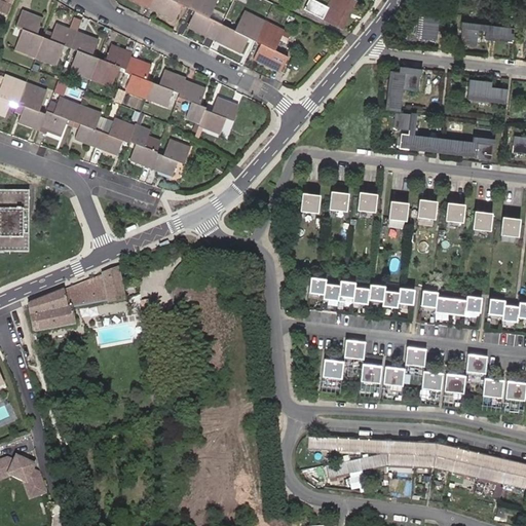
[(0,13),(3,15),(10,0),(0,0),(0,1),(0,13)]
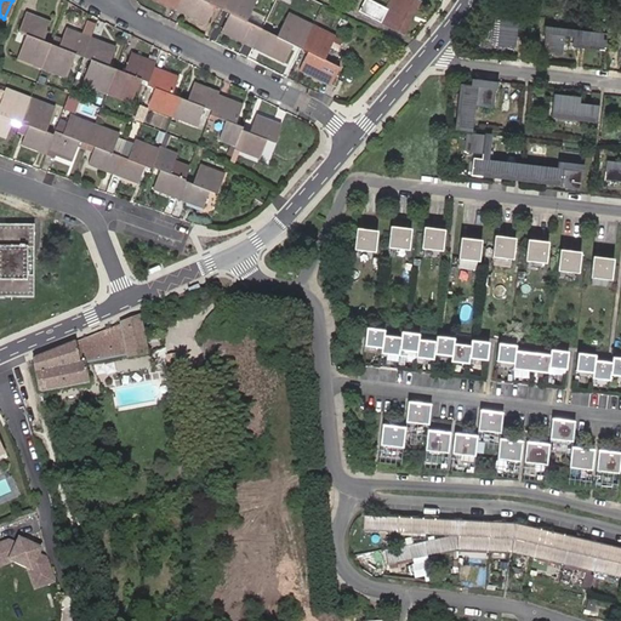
[(215,6),(222,10),(227,0),(178,0),(175,10),(205,24),(215,6)]
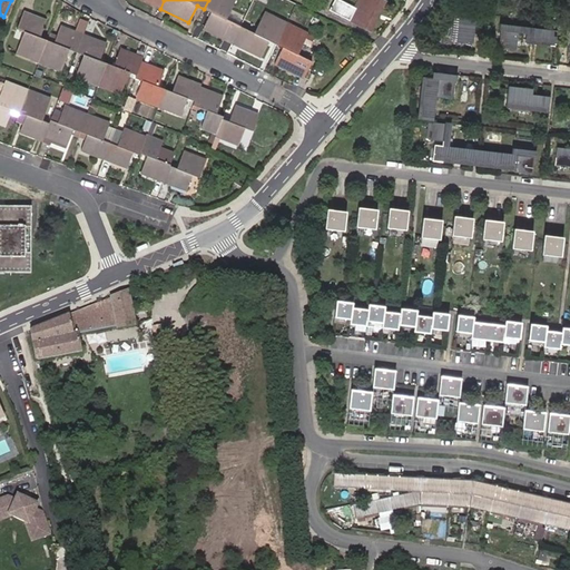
[(203,30),(232,43),(239,27),(225,20),(227,16),(235,0),(208,0),(204,9),(212,12),(203,30)]
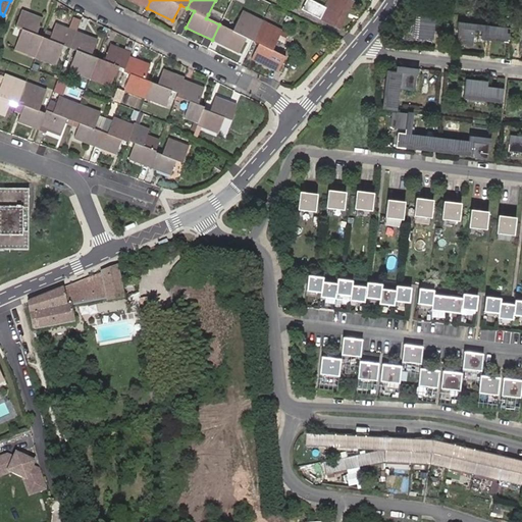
[(351,0),(329,0),(326,7),(313,1),(313,0),(306,0),(302,9),(320,18),(322,13),(331,18),(329,23),(340,29),(353,1),(351,0)]
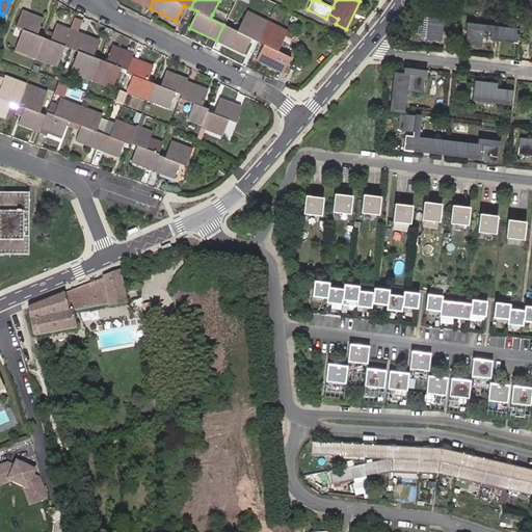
[(441,40),(444,18),(439,17),(439,12),(424,10),(421,38),(435,41),(435,40),(441,40)]
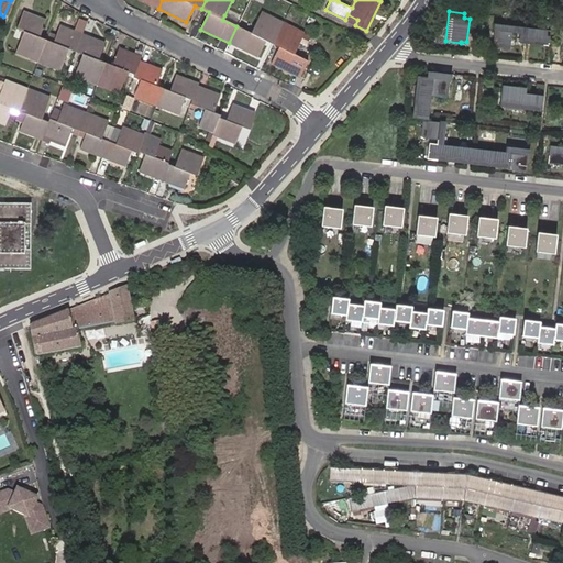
[(264,41),(272,44),(282,23),(261,13),(251,34),(236,26),(229,43),(256,56),(264,41)]
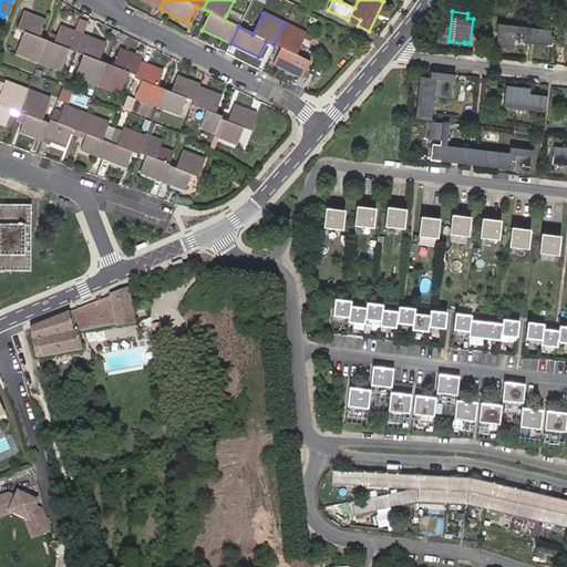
[(38,63),(49,37),(41,33),(45,22),(24,14),(18,32),(24,34),(17,55),(38,63)]
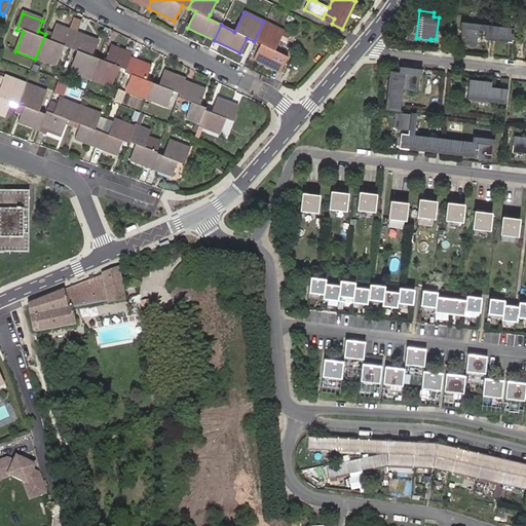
[(323,19),(332,24),(334,19),(325,13),(323,19)]
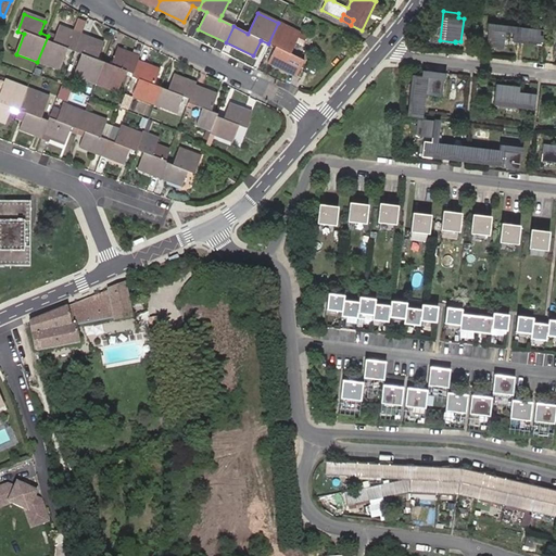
[(222,15),(219,20),(234,26),(236,22),(222,15)]
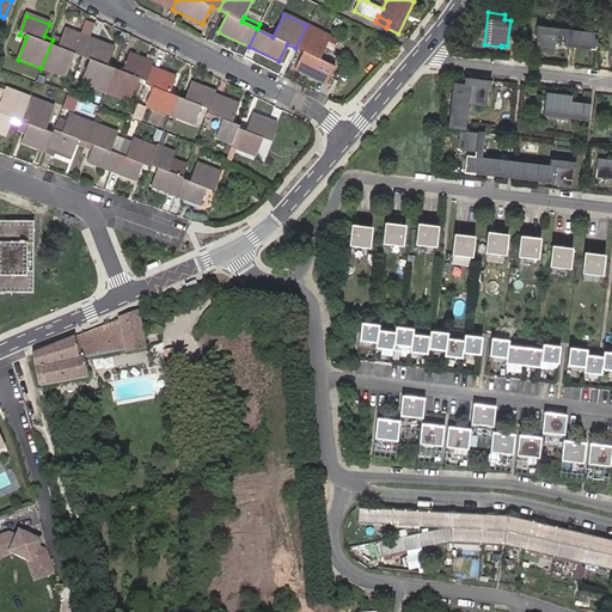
[(80,37),(89,40),(95,25),(86,23),(80,37)]
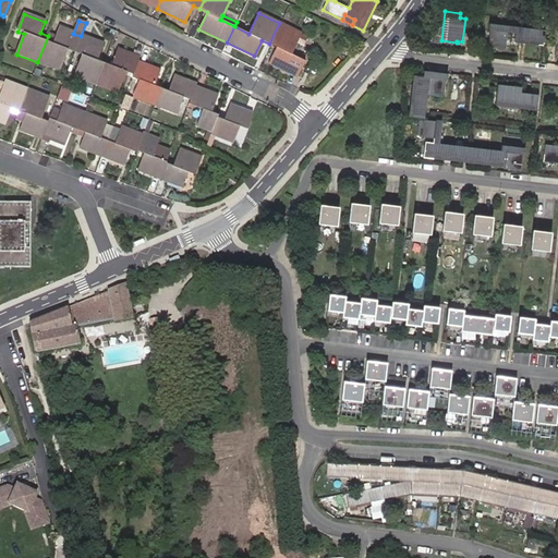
[(279,23),(269,44),(277,47),(268,63),(296,77),(304,61),(290,53),(300,34),(279,23)]
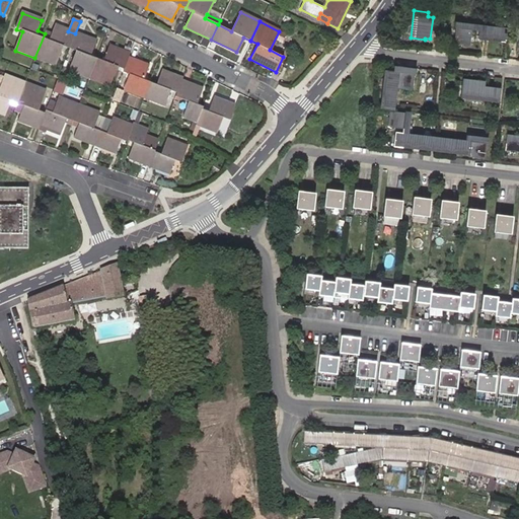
[(469,45),(471,29),(478,30),(477,39),(505,43),(506,33),(504,32),(504,27),(479,24),(455,21),(454,27),(455,27),(454,43),(469,45)]
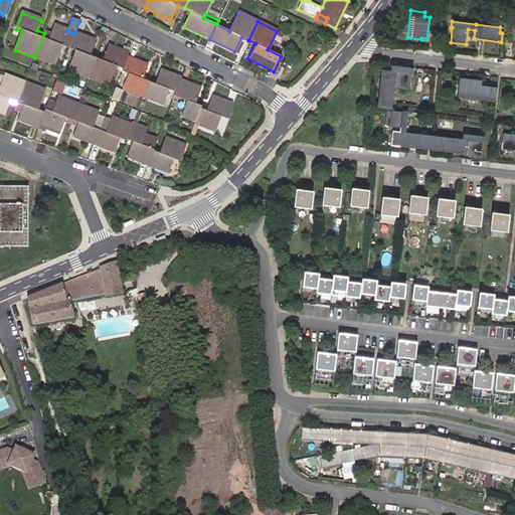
[(68,49),(74,33),(67,31),(54,25),(50,35),(44,33),(34,57),(55,65),(62,46),(68,49)]
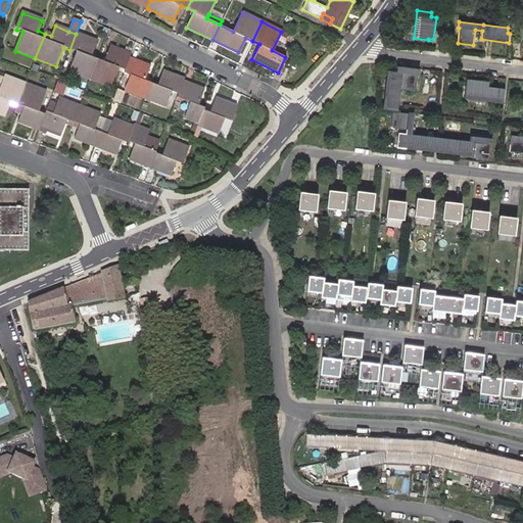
[(69,73),(90,80),(98,59),(91,56),(97,42),(76,34),(69,50),(78,53),(69,73)]
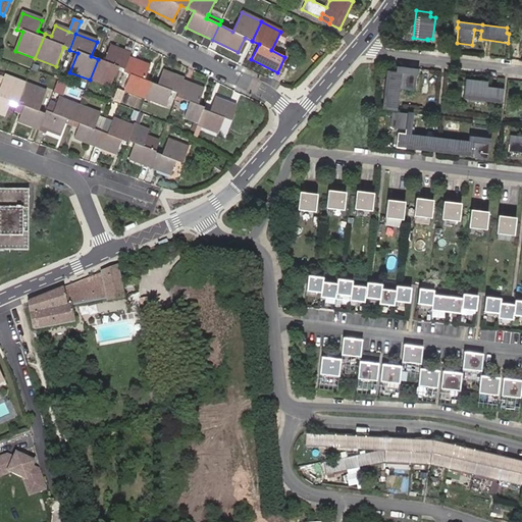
[(98,59),(90,80),(110,88),(118,67),(124,69),(128,59),(131,55),(110,47),(104,61),(98,59)]
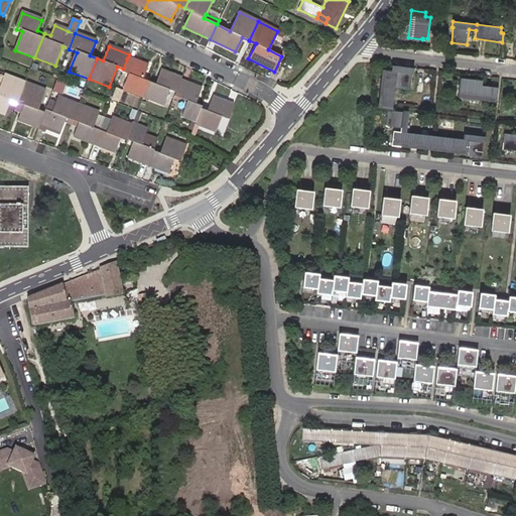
[(127,75),(122,90),(143,98),(149,82),(141,80),(147,66),(127,58),(123,69),(122,73),(127,75)]
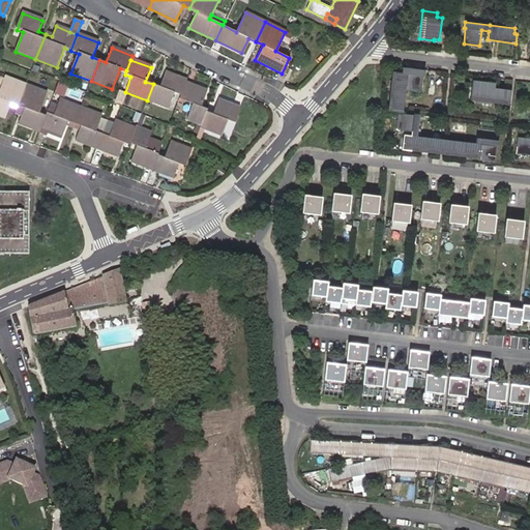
[(424,76),(424,69),(403,67),(402,72),(407,74),(424,76)]
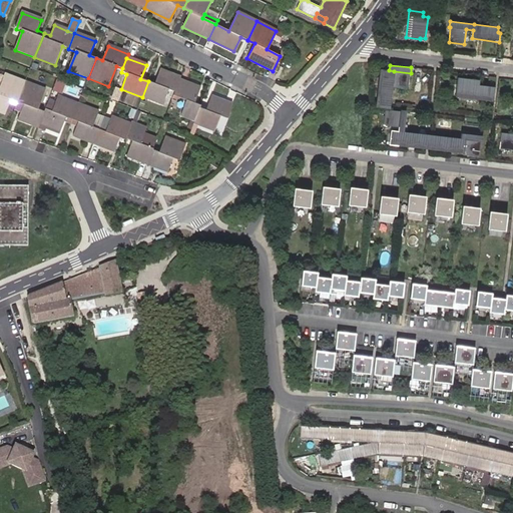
[(394,71),(380,69),(376,106),(390,108),(394,71)]
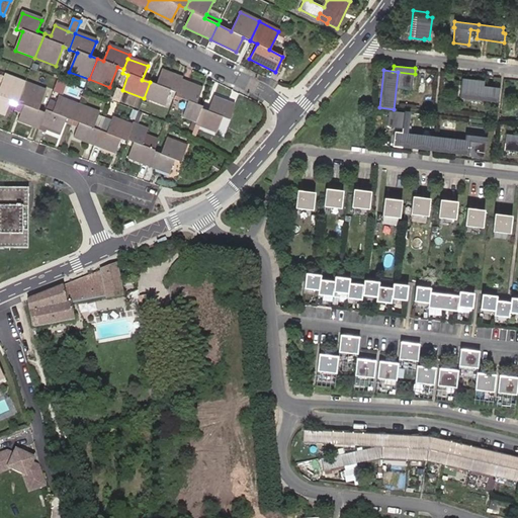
[(164,106),(170,91),(176,94),(180,82),(181,79),(161,71),(156,85),(150,82),(144,98),(164,106)]
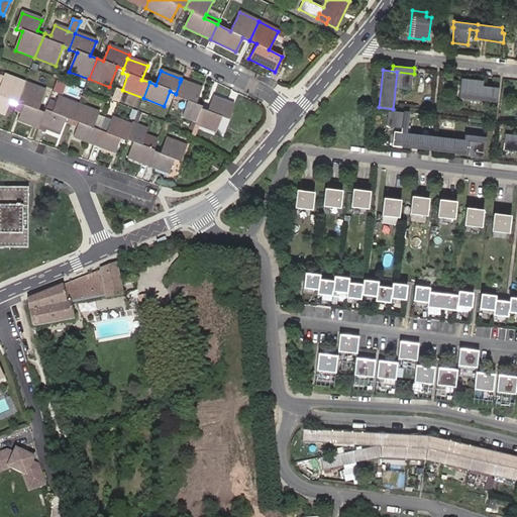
[(9,100),(15,102),(22,81),(4,74),(3,78),(0,76),(0,113),(3,115),(9,100)]
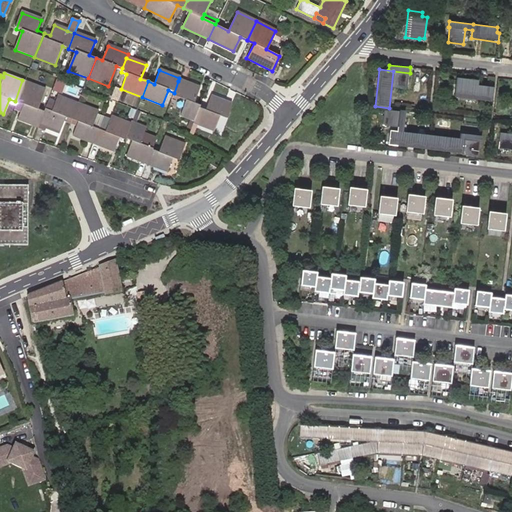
[(492,101),(493,87),(477,85),(478,80),(456,77),(454,96),(492,101)]
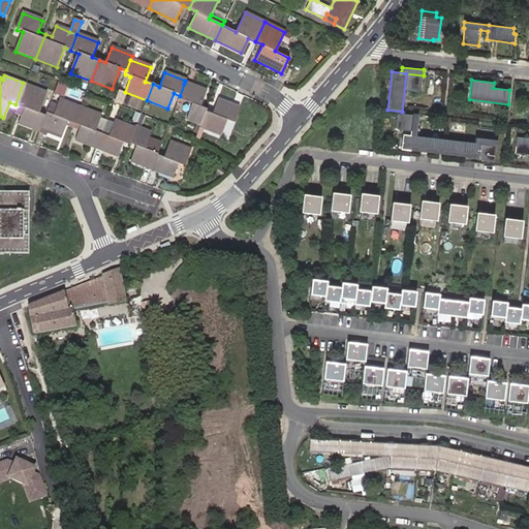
[(23,83),(16,104),(23,107),(18,122),(38,130),(38,127),(42,116),(35,113),(43,90),(23,83)]
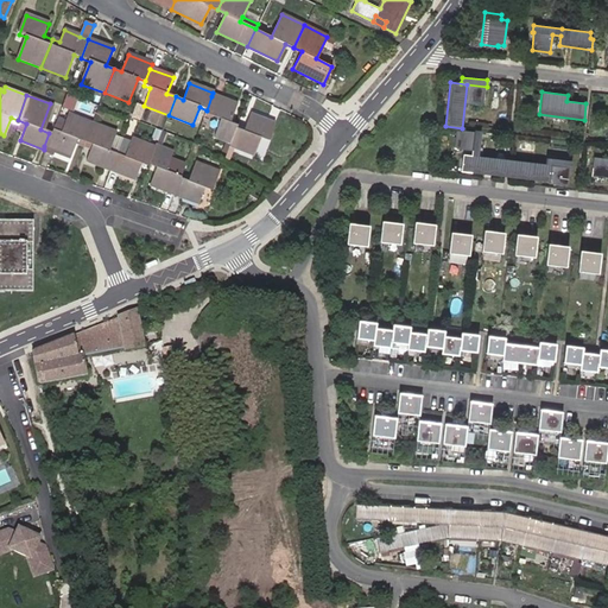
[(232,140),(236,127),(238,125),(230,122),(236,106),(211,96),(207,111),(222,116),(216,133),(232,140)]
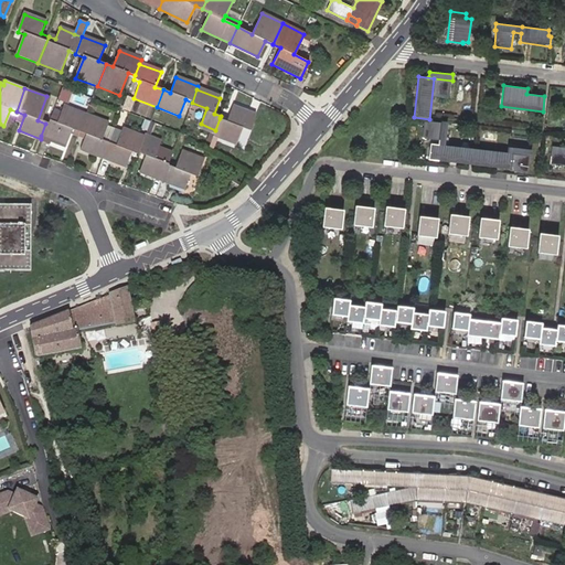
[(127,113),(131,103),(125,100),(121,110),(127,113)]
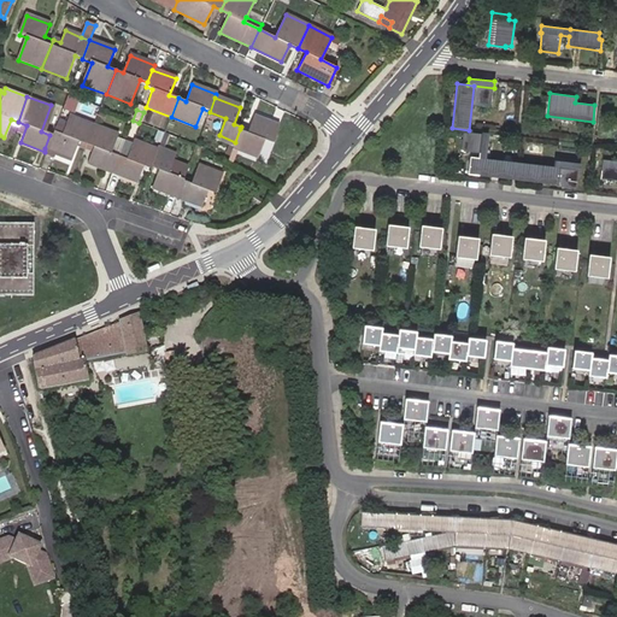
[(58,115),(50,135),(45,148),(70,158),(76,141),(83,144),(90,123),(66,113),(65,117),(58,115)]
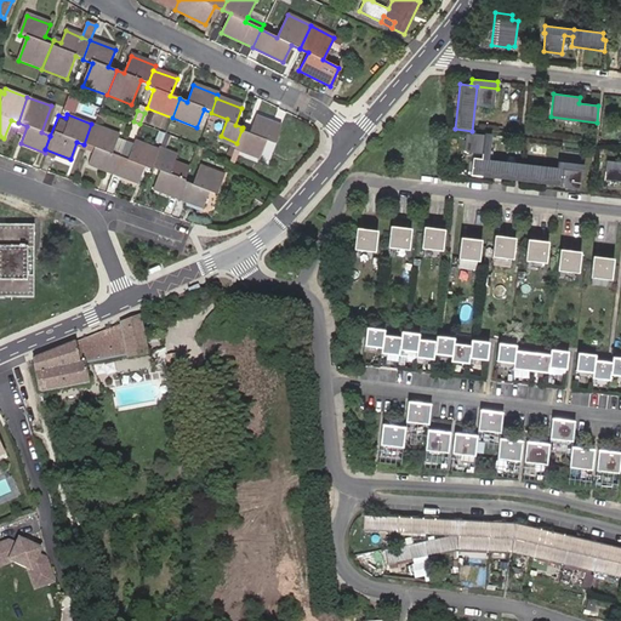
[(237,143),(234,148),(260,158),(266,140),(273,142),(280,125),(256,115),(250,132),(241,130),(237,143)]
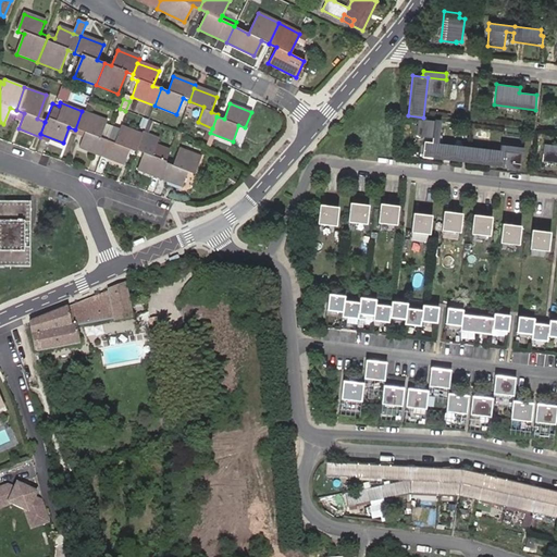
[(103,119),(82,111),(75,130),(83,133),(77,148),(99,157),(104,140),(110,126),(102,123),(103,119)]
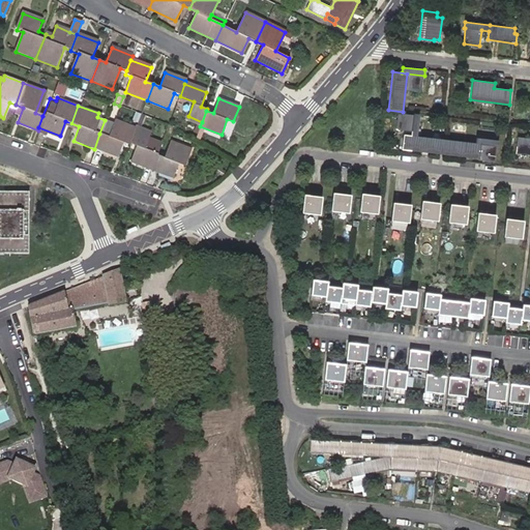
[(417,137),(419,114),(413,113),(413,115),(405,114),(398,113),(395,129),(411,131),(411,136),(417,137)]
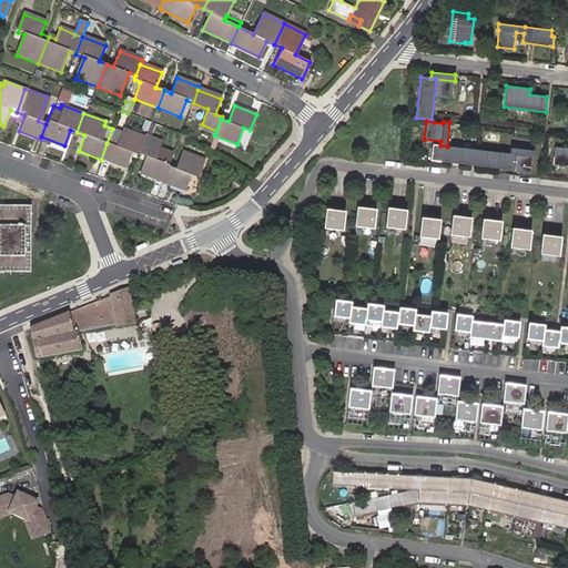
[(115,146),(107,143),(101,160),(124,168),(129,155),(135,158),(137,154),(143,135),(122,128),(115,146)]
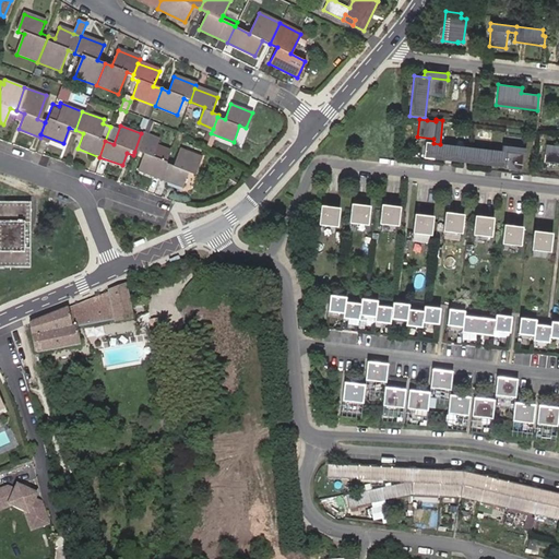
[(141,131),(141,133),(134,152),(142,155),(137,171),(158,179),(164,163),(165,161),(163,159),(166,149),(156,145),(158,138),(141,131)]
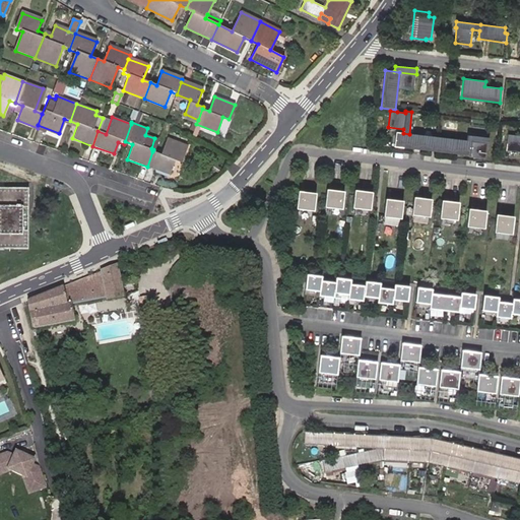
[(433,150),(435,137),(409,134),(403,133),(396,132),(394,146),(433,150)]
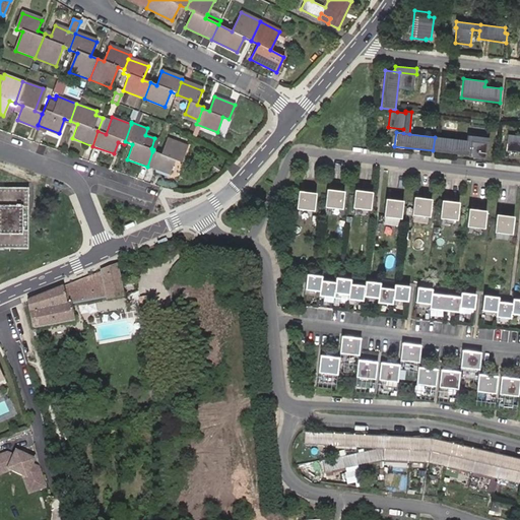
[(519,135),(508,134),(506,150),(519,151),(519,135)]
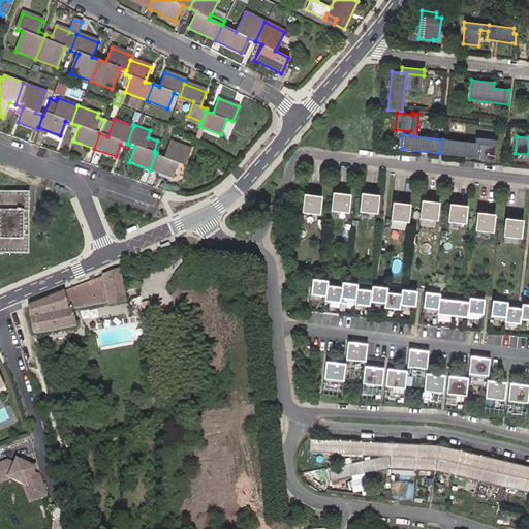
[(494,161),(495,146),(497,146),(498,139),(475,137),(474,143),(479,144),(478,158),(477,160),(494,161)]
